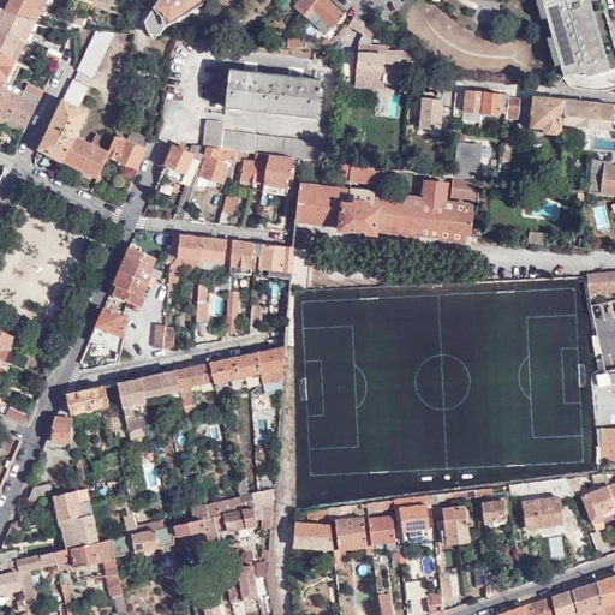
[(11,0),(6,11),(36,21),(48,0),(11,0)]
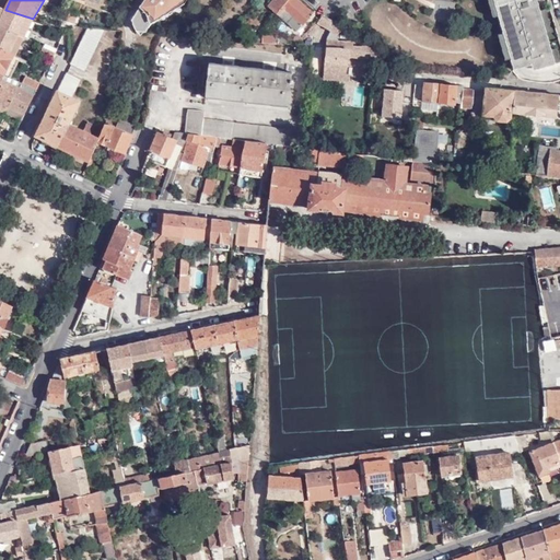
[(144,0),(130,22),(135,34),(146,34),(149,27),(184,8),(187,0),(144,0)]
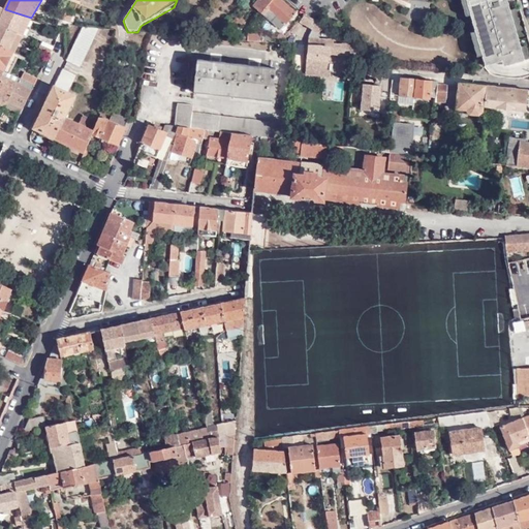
[(287,23),(296,14),(279,0),(260,0),(259,0),(257,0),(252,6),(279,30),(286,23),(287,23)]
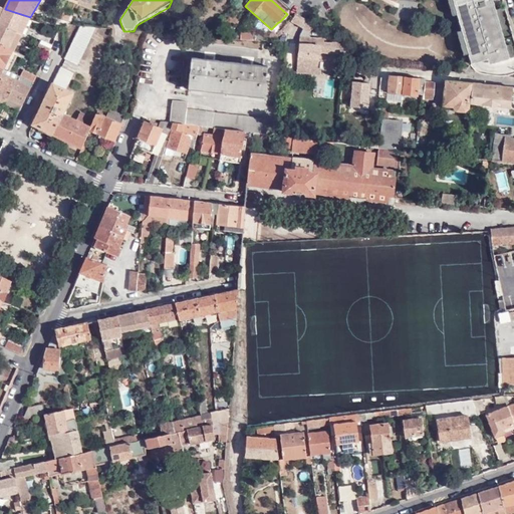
[(290,12),(297,4),(292,0),(280,0),(279,2),(290,12)]
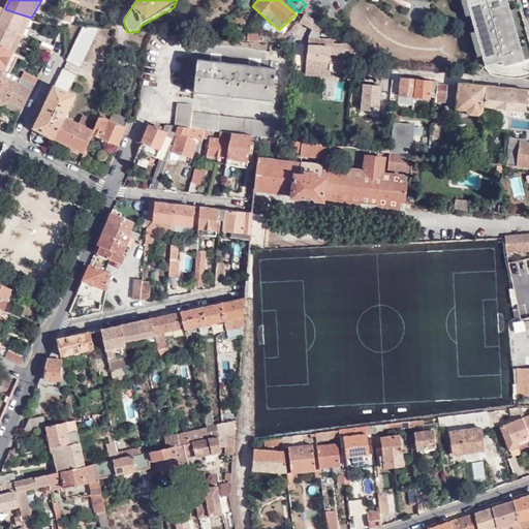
[(505,0),(464,0),(485,70),(501,65),(503,70),(524,63),(505,0)]
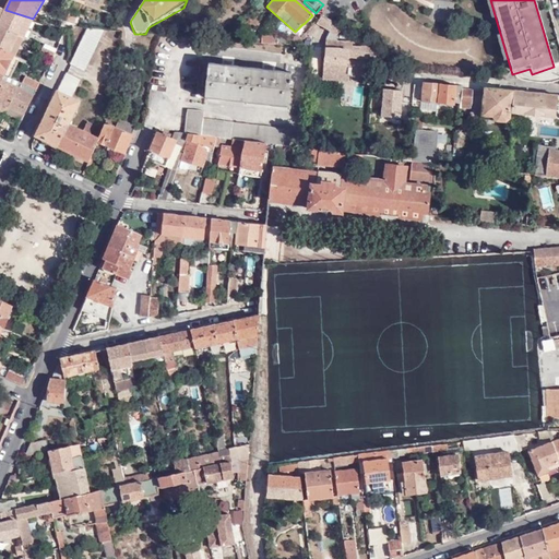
[(23,38),(33,19),(6,10),(2,8),(0,8),(0,7),(0,26),(18,35),(23,38)]
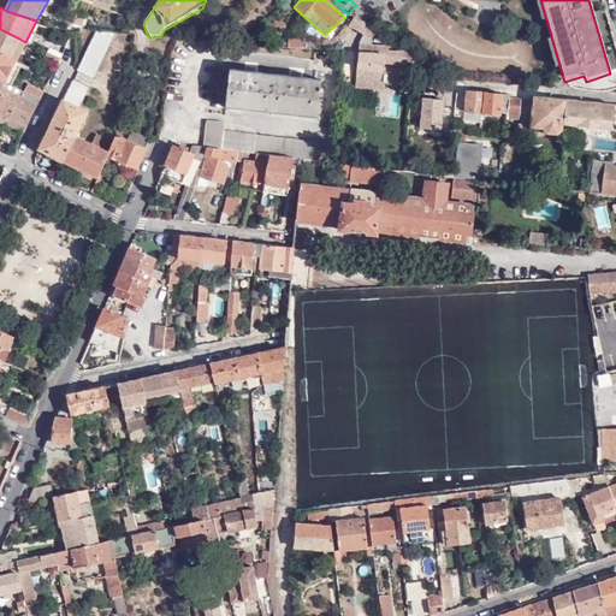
[(371,36),(374,29),(353,15),(347,23),(363,34),(359,42),(354,86),(381,88),(383,81),(385,81),(385,75),(384,73),(384,71),(380,71),(381,61),(395,63),(396,52),(386,51),(386,46),(369,43),(371,36)]
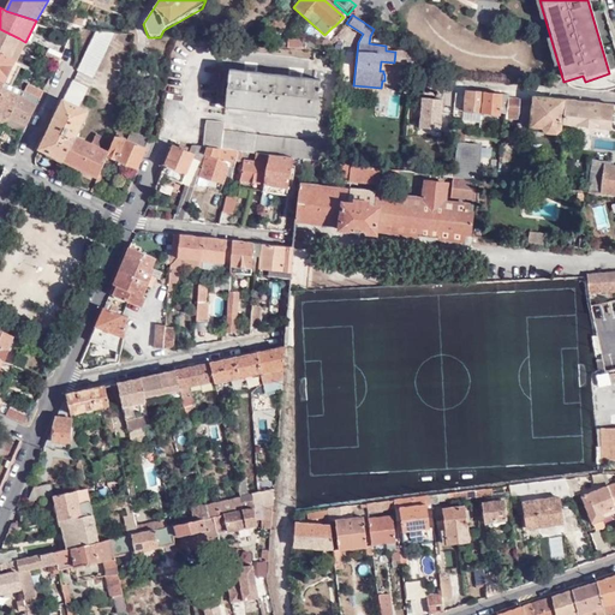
[(0,53),(10,59),(19,39),(0,29),(0,53)]
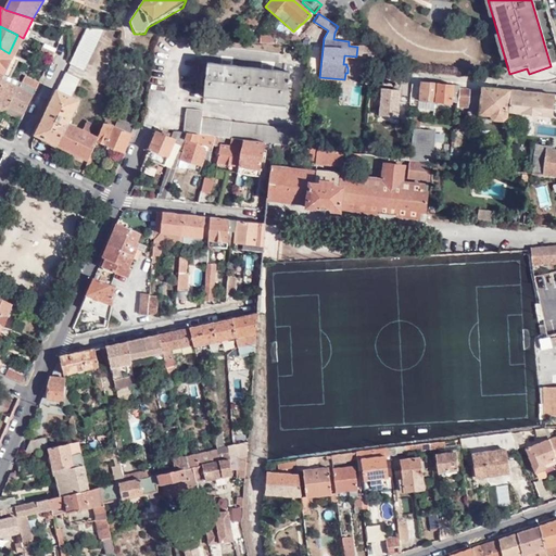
[(104,30),(88,28),(71,63),(85,71),(104,30)]
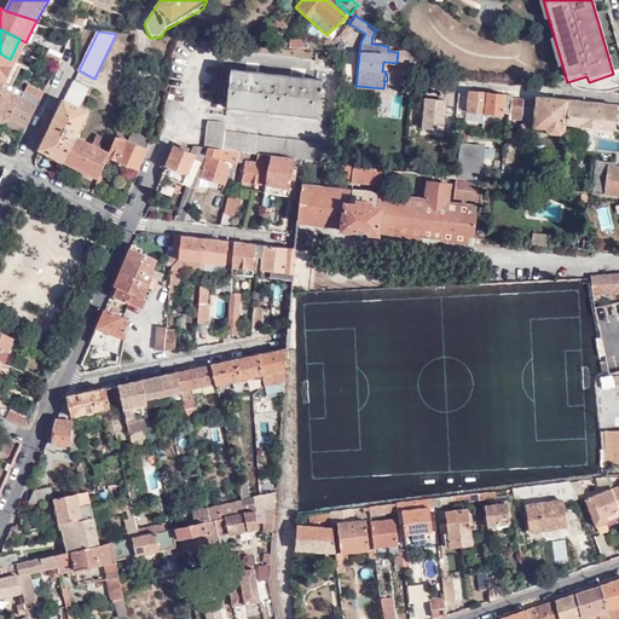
[(16,62),(25,42),(19,39),(10,59),(13,61),(16,62)]
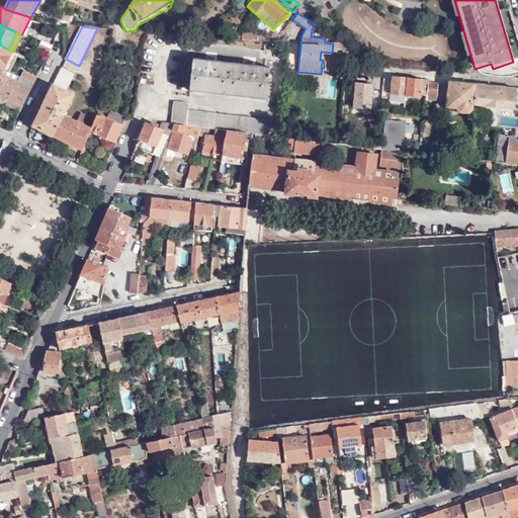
[(51,50),(53,47),(40,40),(39,44),(51,50)]
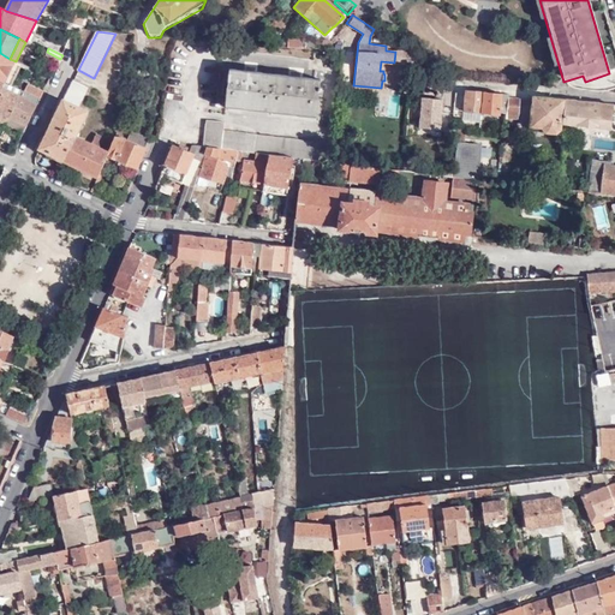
[(0,79),(4,82),(13,60),(10,59),(0,53),(0,79)]
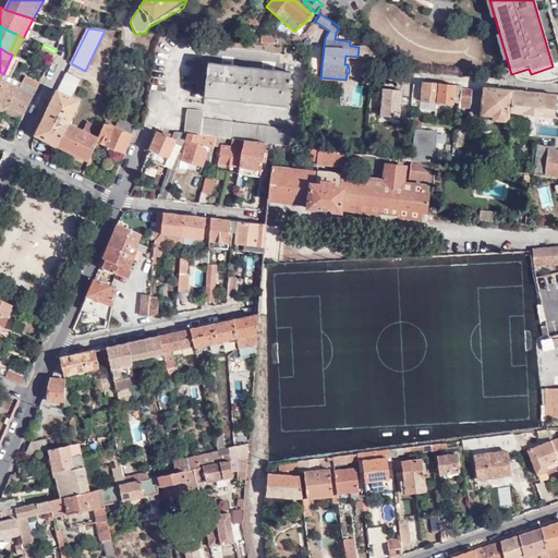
[(208,62),(204,97),(287,107),(291,71),(208,62)]
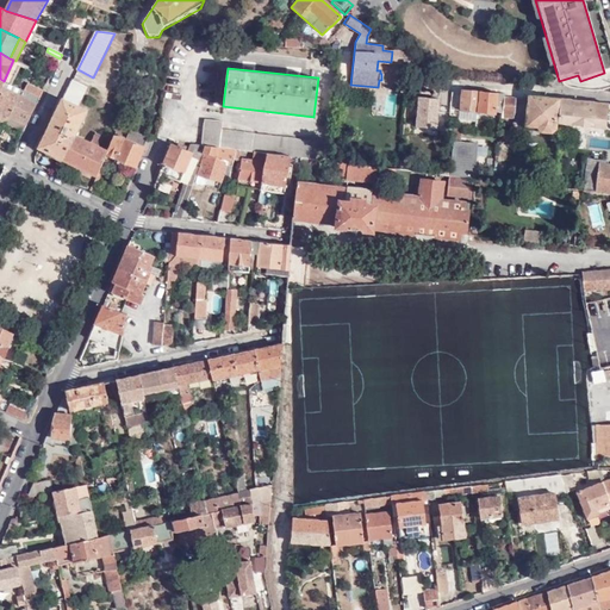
[(95,175),(105,154),(106,151),(98,147),(103,137),(94,134),(89,143),(75,136),(87,111),(78,107),(88,86),(73,79),(39,150),(95,175)]
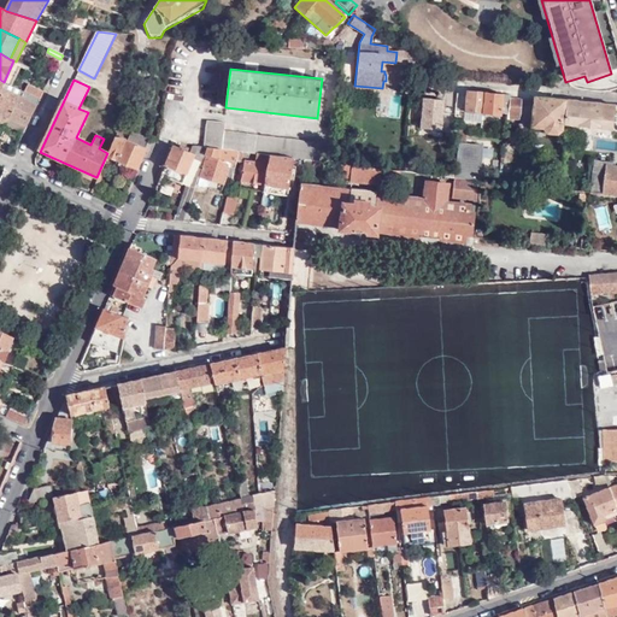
[(19,94),(22,90),(5,83),(0,93),(0,122),(5,124),(9,118),(19,94)]
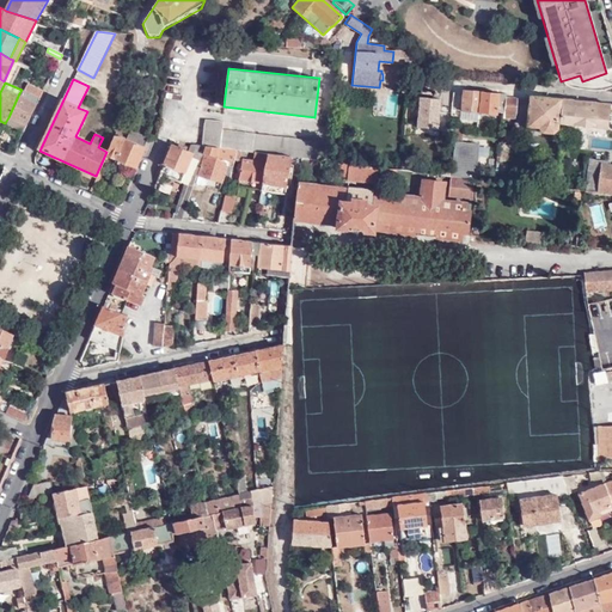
[(40,98),(43,91),(28,83),(24,91),(28,92),(40,98)]
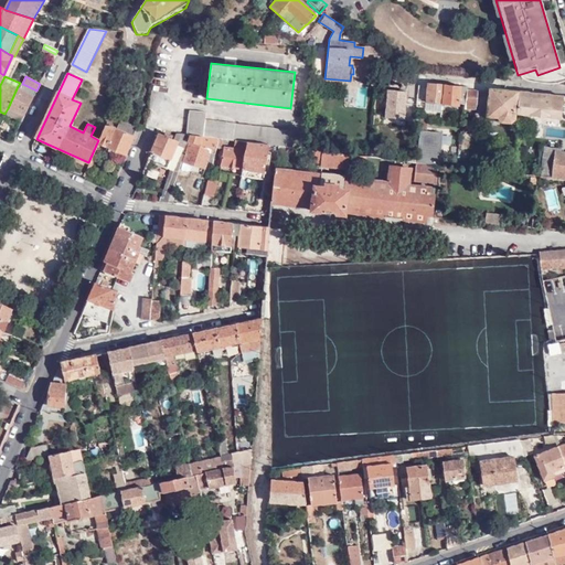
[(423,83),(420,103),(443,104),(445,85),(423,83)]
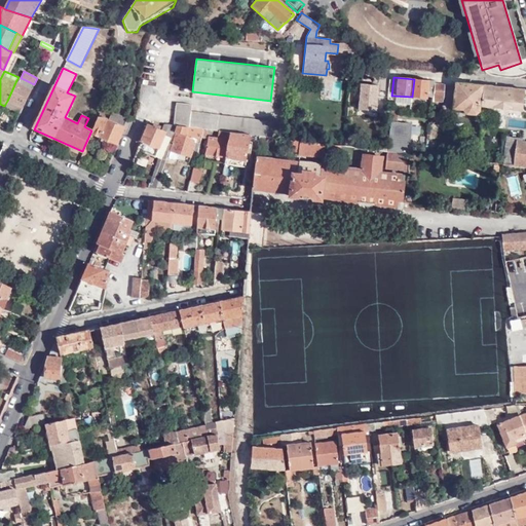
[(23,108),(34,84),(24,79),(23,83),(16,80),(7,101),(23,108)]
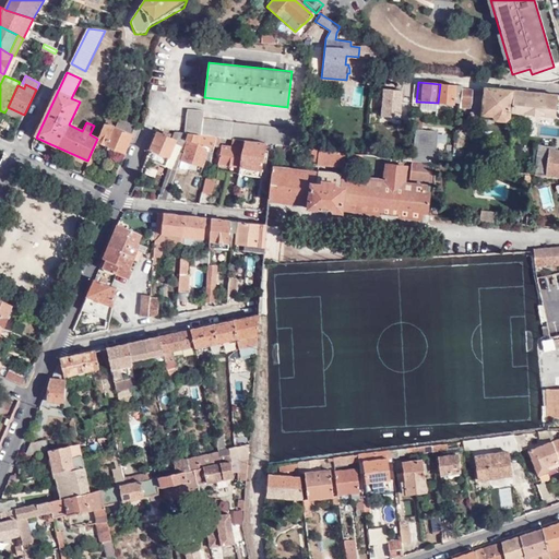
[(440,84),(438,103),(458,105),(461,105),(462,90),(463,86),(440,84)]
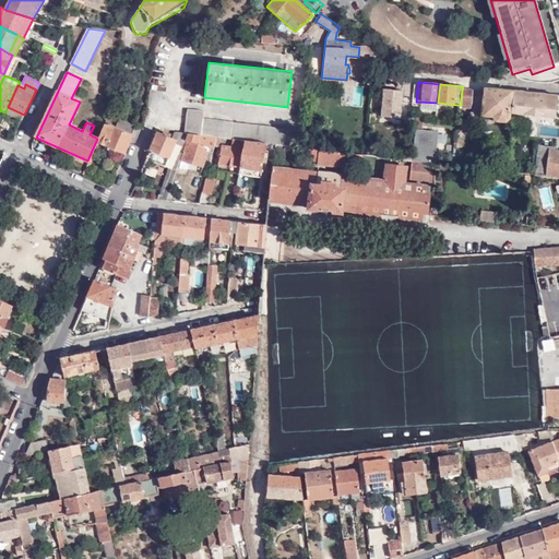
[(353,86),(352,104),(360,104),(361,86),(353,86)]
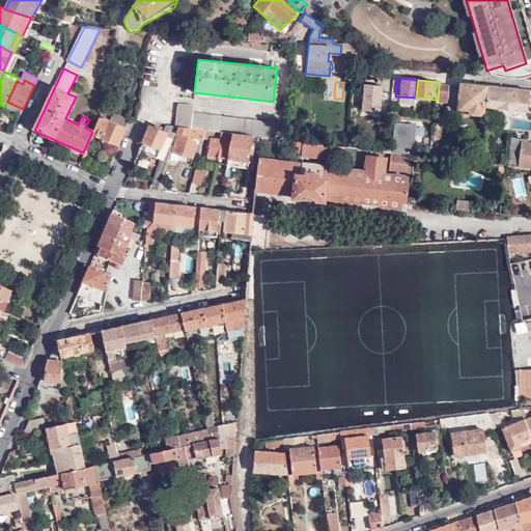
[(486,86),(460,84),(458,110),(470,111),(472,113),(480,114),(483,112),(486,86)]
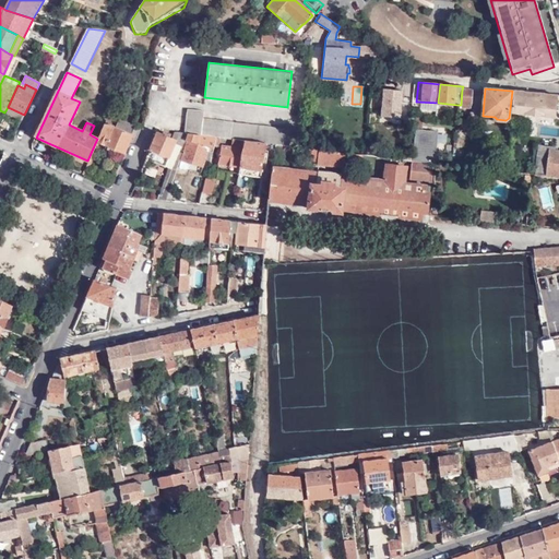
[(462,90),(461,105),(472,106),(474,91),(462,90)]
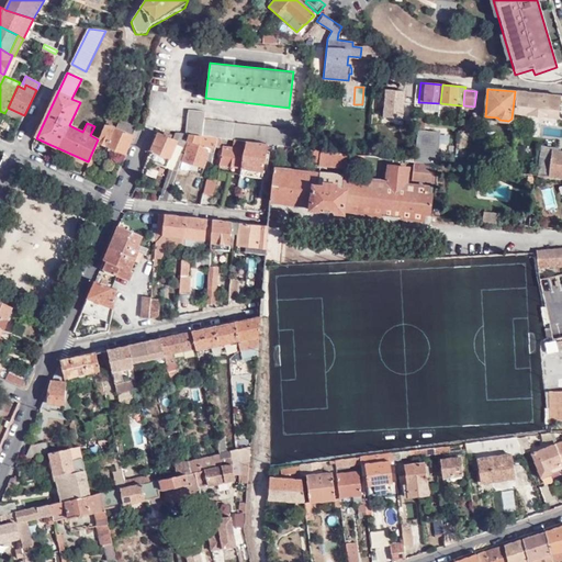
[(382,123),(403,123),(404,92),(382,91),(382,123)]
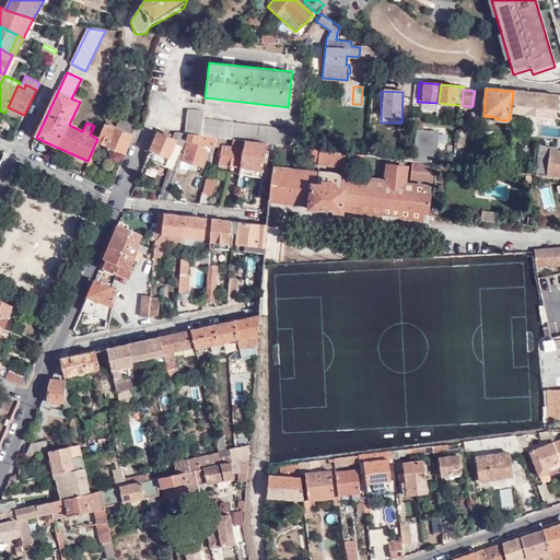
[(558,117),(559,95),(514,91),(512,113),(558,117)]
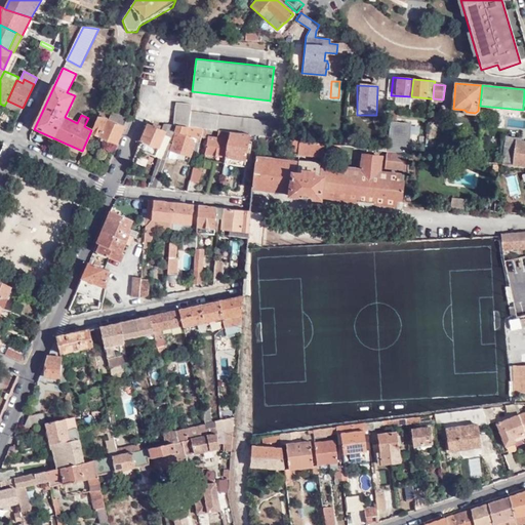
[(19,113),(23,108),(7,101),(4,106),(19,113)]
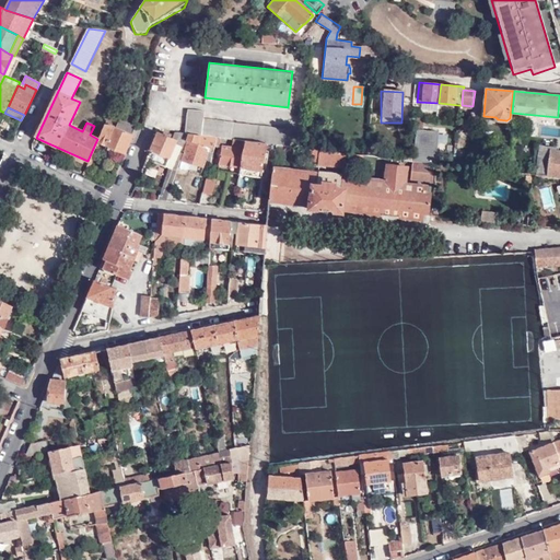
[(298,147),(300,130),(202,119),(202,112),(187,111),(185,133),(188,135),(217,137),(221,138),(233,139),(245,140),(268,143),(277,144),(298,147)]
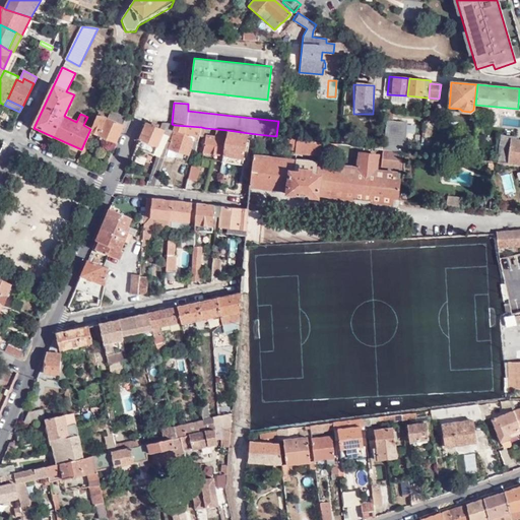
[(115,142),(126,120),(126,117),(111,111),(109,117),(104,115),(96,115),(90,129),(89,131),(115,142)]
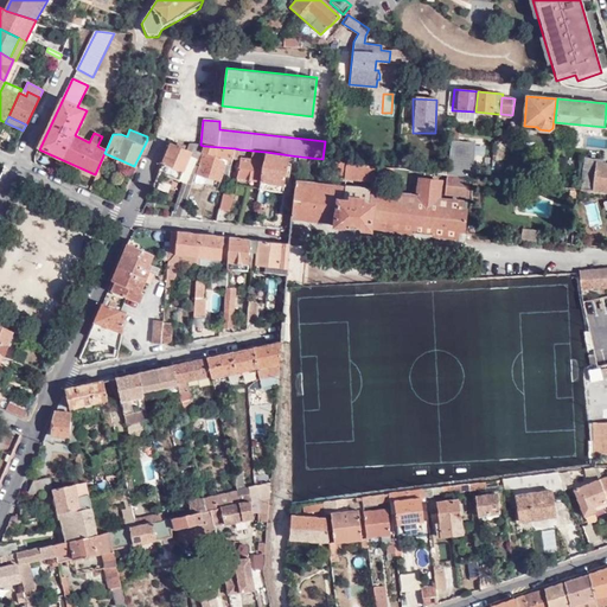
[(449,140),(447,163),(447,173),(471,177),(474,142),(458,140),(449,140)]
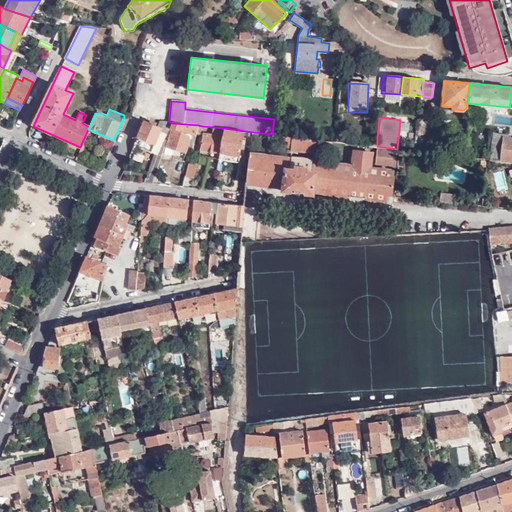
[(166,134),(168,134),(170,128),(172,123),(169,122),(160,121),(158,126),(144,121),(137,138),(154,145),(160,131),(166,134)]
